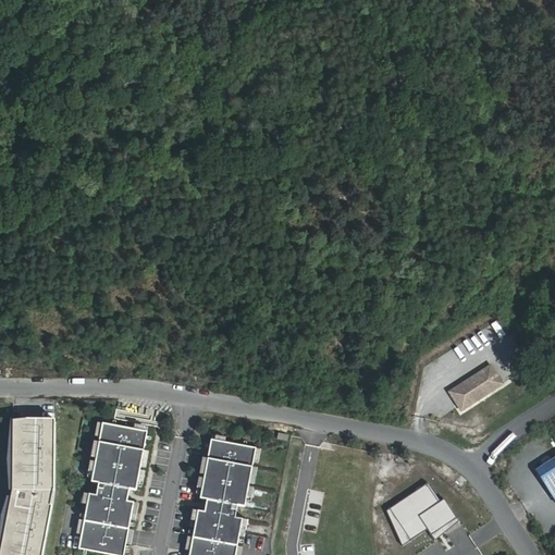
[(492,364),(451,390),(463,407),(503,381),(492,364)]
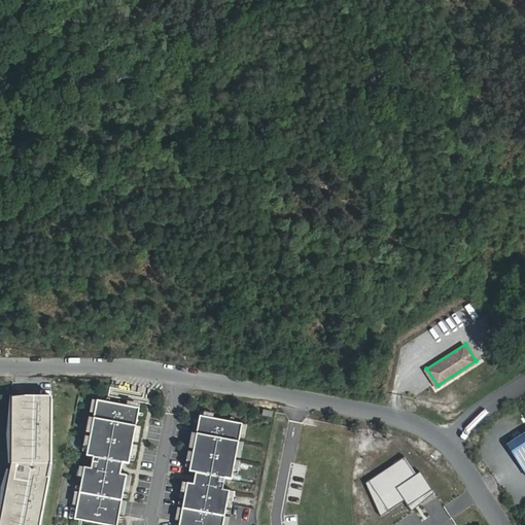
[(56,394),(14,394),(8,431),(9,463),(1,488),(0,494),(0,524),(45,524),(55,478),(57,462),(56,394)]
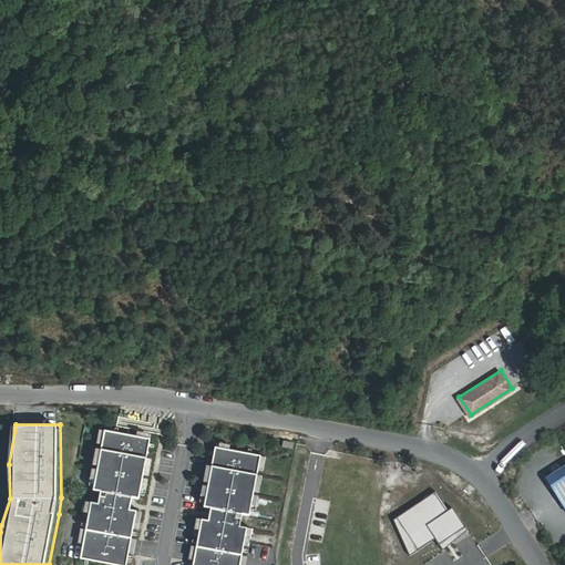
[(135,434),(103,429),(101,442),(100,448),(98,458),(95,468),(93,482),(92,489),(99,490),(96,502),(89,501),(86,517),(79,556),(124,564),(132,526),(135,510),(127,509),(131,495),(137,497),(139,490),(141,476),(143,466),(145,456),(149,438),(135,434)]
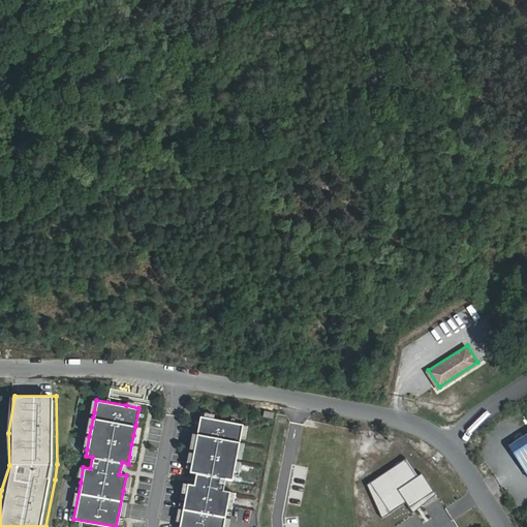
[(212,417),(199,415),(196,434),(194,443),(192,453),(190,465),(189,471),(195,472),(193,484),(186,483),(184,498),(178,526),(222,526),(226,506),(229,491),(222,490),(224,478),(231,479),(233,473),(235,460),(237,452),(239,441),(240,436),(242,424),(212,417)]
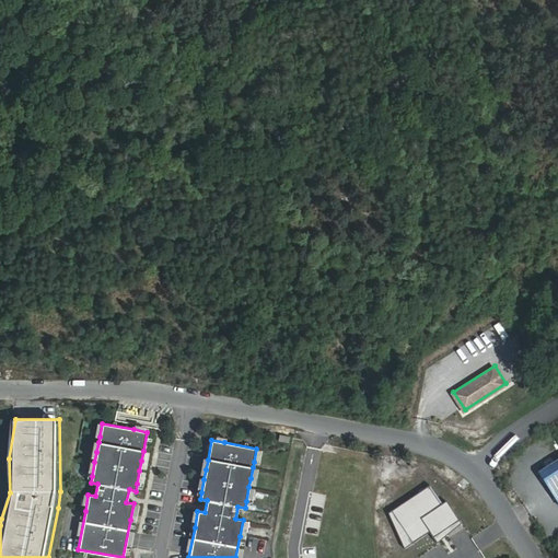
[(557,458),(538,472),(557,501),(557,458)]
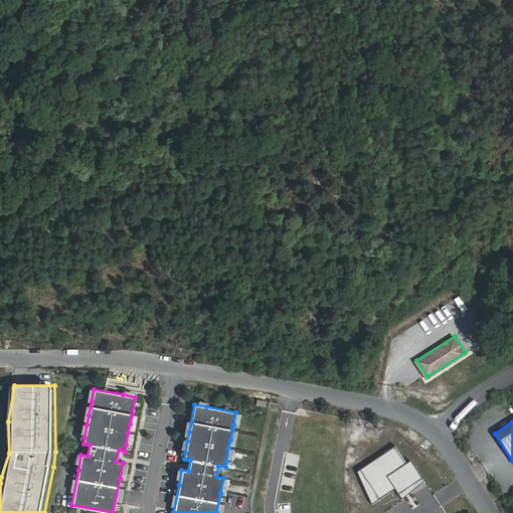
[(396,446),(359,470),(373,502),(397,488),(403,497),(426,479),(413,460),(407,463),(396,446)]
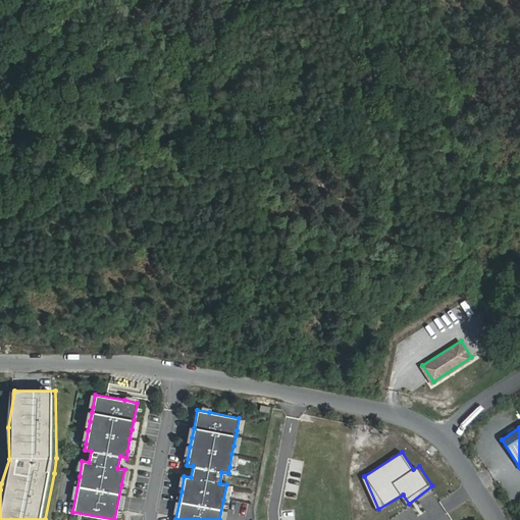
All buildings are outlined.
